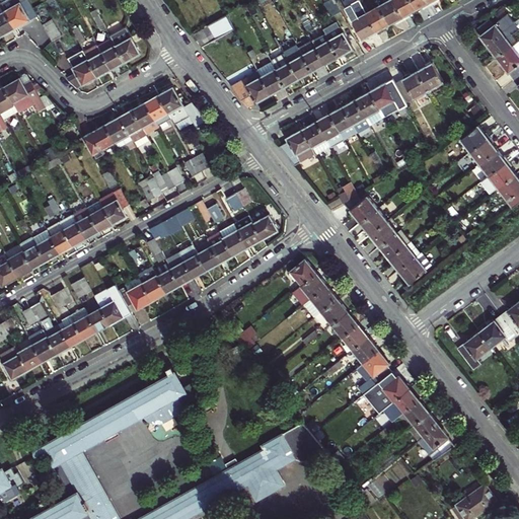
[(29,0),(5,0),(1,2),(15,28),(26,21),(39,15),(29,0)]
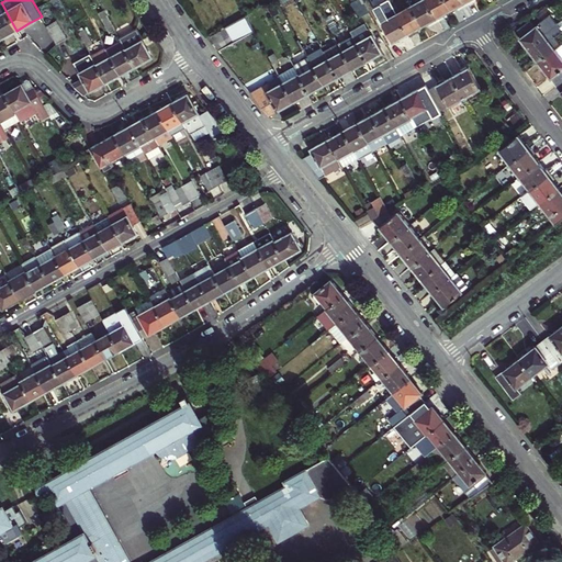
[(367,12),(359,0),(352,0),(348,2),(357,18),(367,12)]
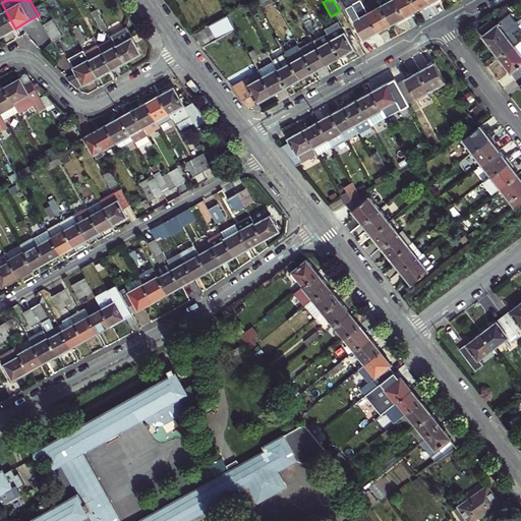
[(383,12),(391,26),(396,23),(398,25),(401,23),(406,21),(396,4),(394,0),(384,0),(385,2),(379,5),(383,12)]
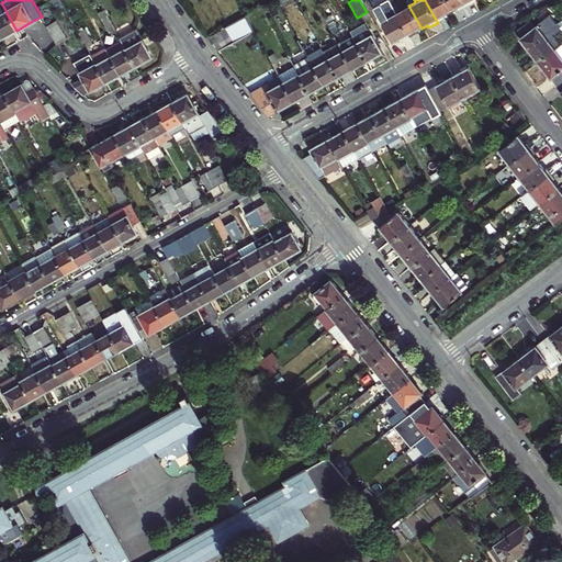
[(450,12),(449,10),(442,0),(425,0),(427,4),(438,23),(441,21),(447,19),(445,15),(450,12)]
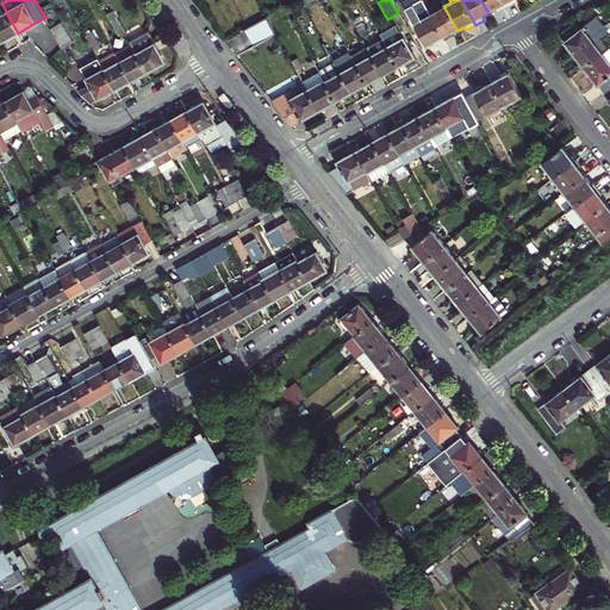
[(480,0),(487,11),(493,7),(496,12),(499,10),(504,7),(499,0),(480,0)]
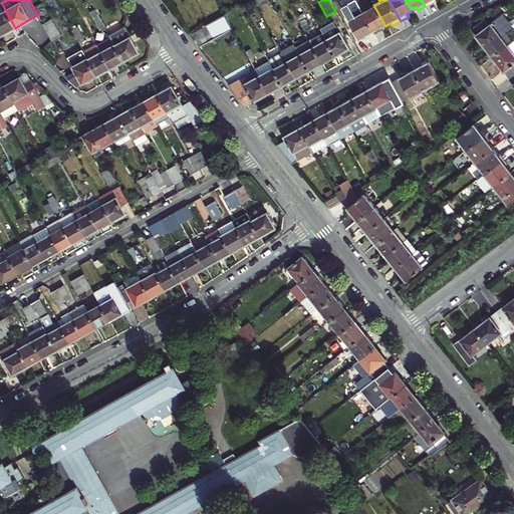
[(15,28),(1,2),(0,2),(0,33),(1,35),(8,31),(15,28)]
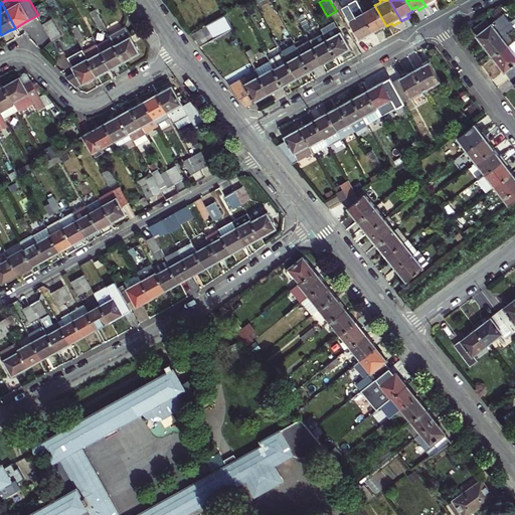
[(344,14),(347,20),(354,16),(352,13),(359,10),(356,4),(348,7),(350,11),(344,14)]
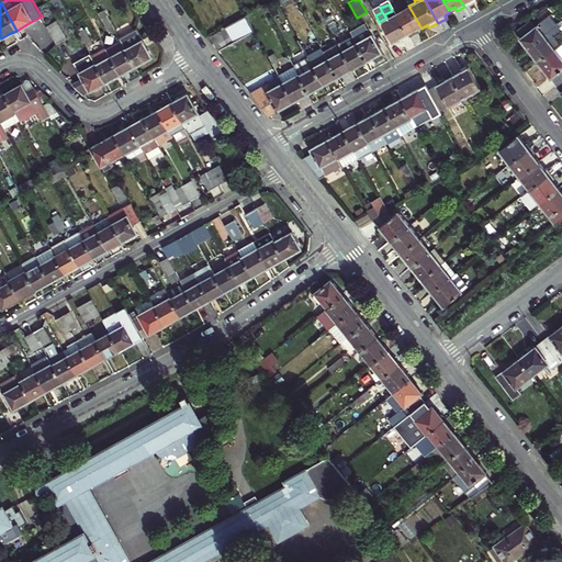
[(415,32),(422,29),(413,13),(408,6),(403,9),(401,6),(392,11),(407,40),(412,36),(417,34),(415,32)]
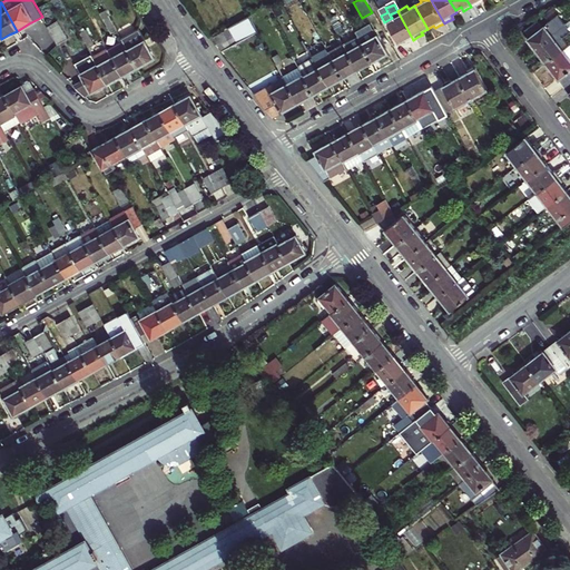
[(558,10),(554,6),(546,12),(549,17),(558,10)]
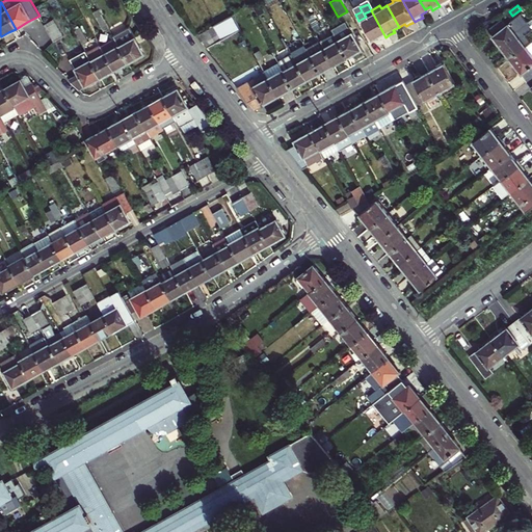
[(108,28),(98,9),(92,12),(103,31),(108,28)]
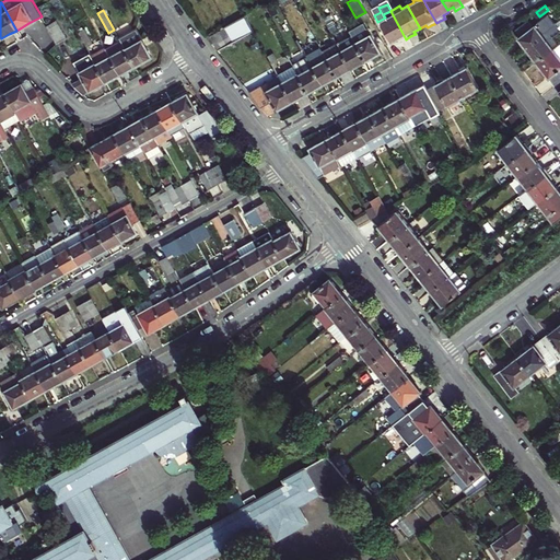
[(406,39),(391,11),(383,14),(385,18),(377,22),(391,45),(396,42),(397,44),(401,42),(406,39)]
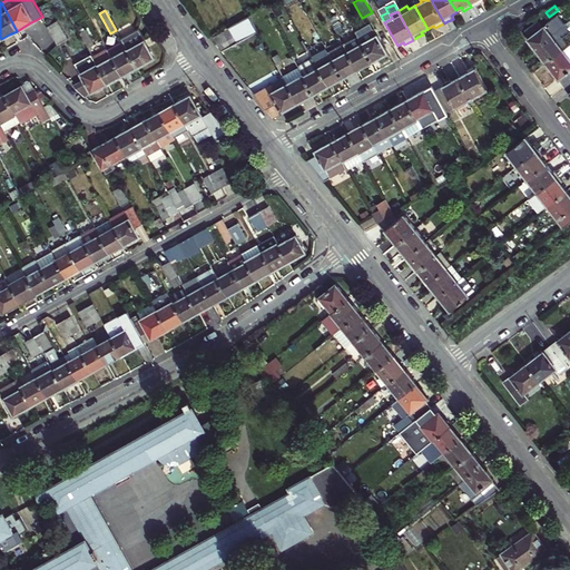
[(539,51),(547,62),(569,46),(569,45),(569,42),(564,36),(569,31),(569,20),(567,22),(559,13),(548,22),(549,22),(544,26),(539,20),(527,30),(531,36),(529,38),(539,51)]
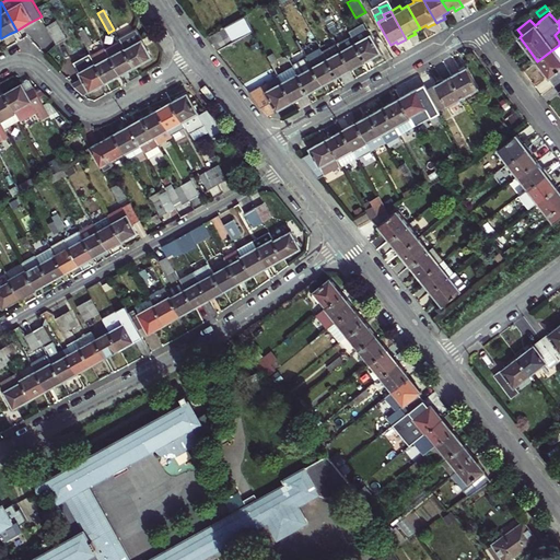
[(231,36),(218,44),(221,51),(255,33),(245,16),(225,27),(226,28),(231,36)]
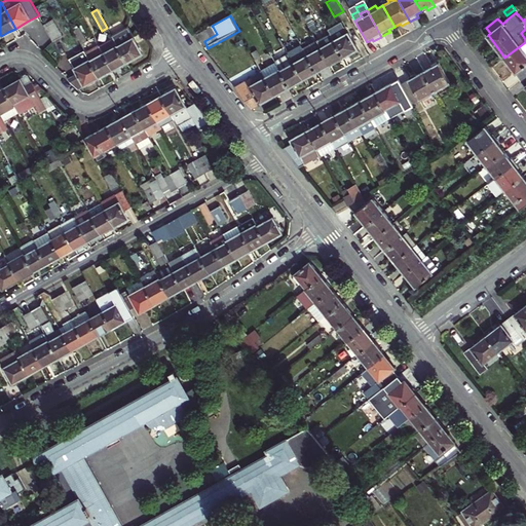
[(310,16),(304,20),(311,32),(316,29),(310,16)]
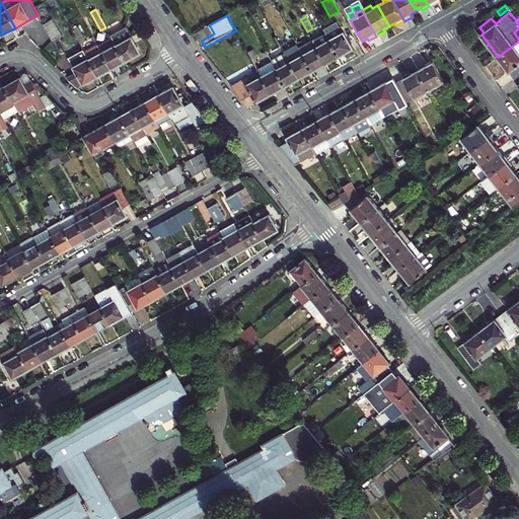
[(335,20),(321,27),(323,31),(329,42),(343,33),(339,25),(338,25),(335,20)]
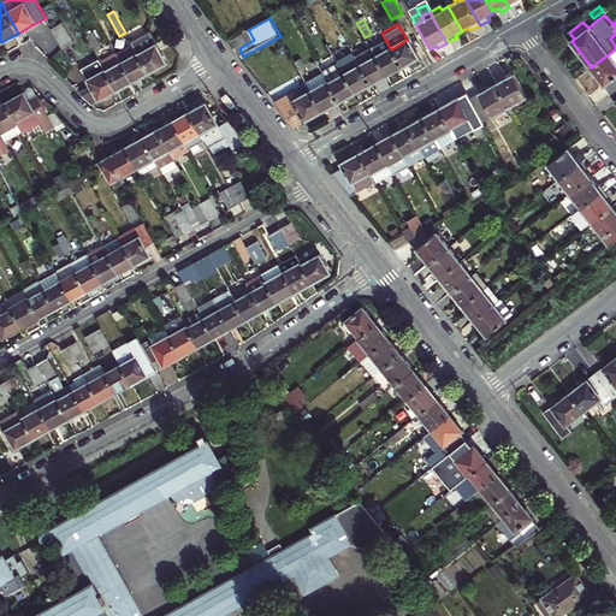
[(65,27),(54,31),(63,47),(73,42),(65,27)]
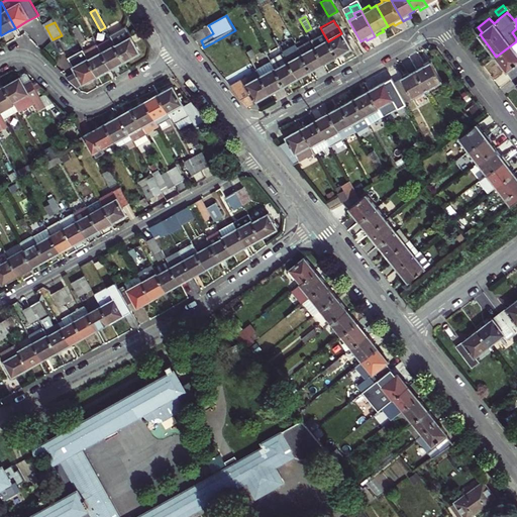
[(109,34),(111,38),(124,61),(131,57),(139,52),(125,26),(109,34)]
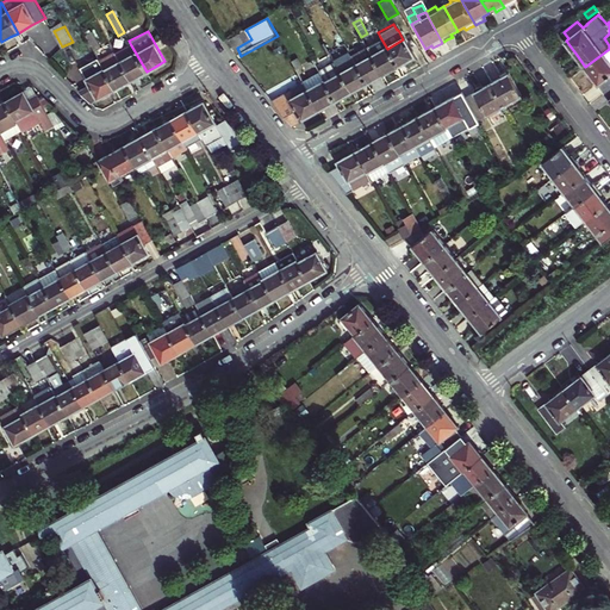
[(251,39),(247,31),(232,39),(237,48),(251,39)]
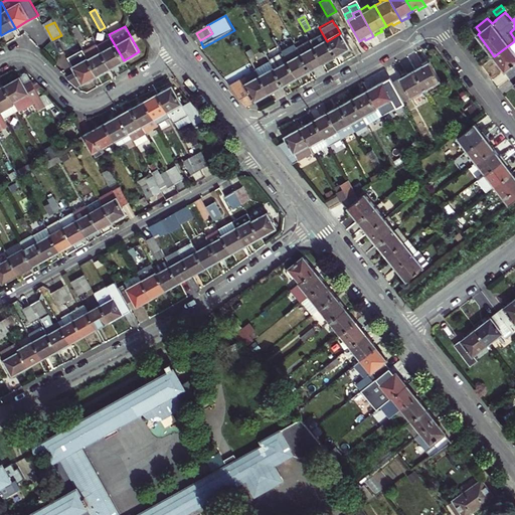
[(77,27),(71,30),(79,43),(84,40),(77,27)]
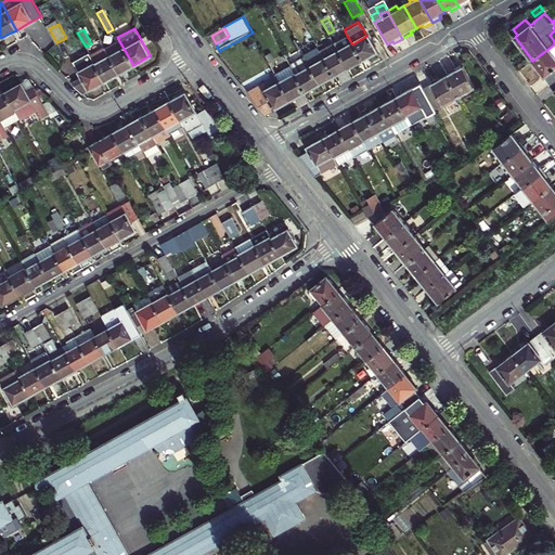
[(333,41),(338,52),(352,44),(346,34),(333,41)]
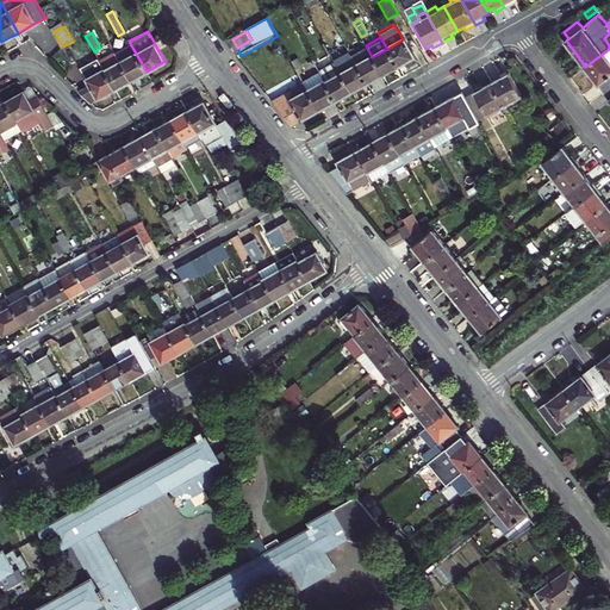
[(409,49),(403,39),(387,49),(397,68),(405,63),(414,58),(409,49)]
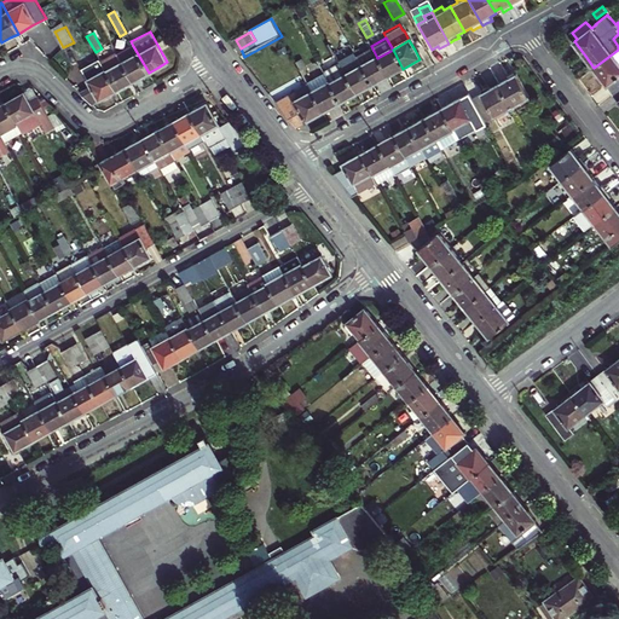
[(133,46),(117,56),(132,81),(133,81),(139,77),(144,75),(149,73),(133,46)]
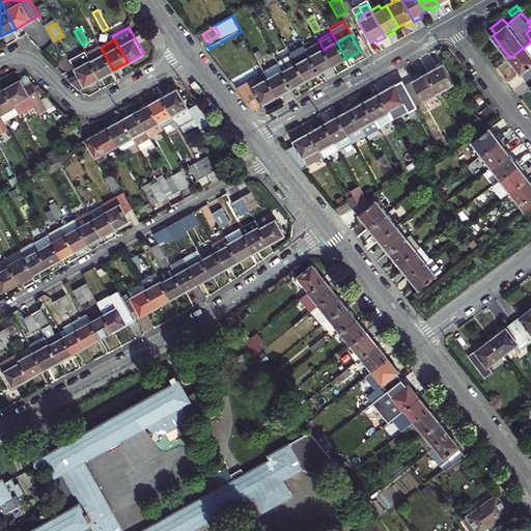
[(304,48),(309,57),(324,50),(318,39),(304,48)]
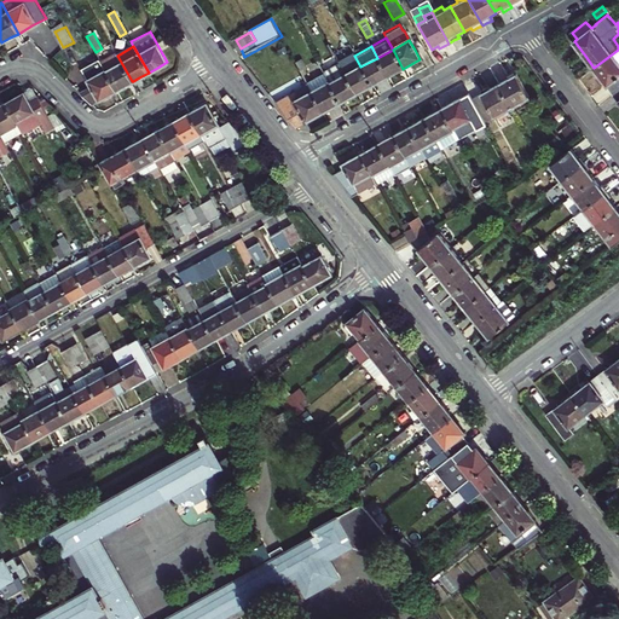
[(403,69),(393,50),(377,58),(388,77),(395,73),(403,69)]
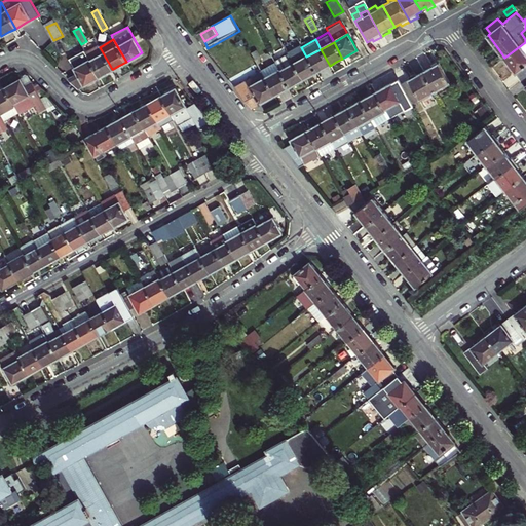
[(513,69),(522,79),(525,76),(525,42),(504,58),(513,69)]
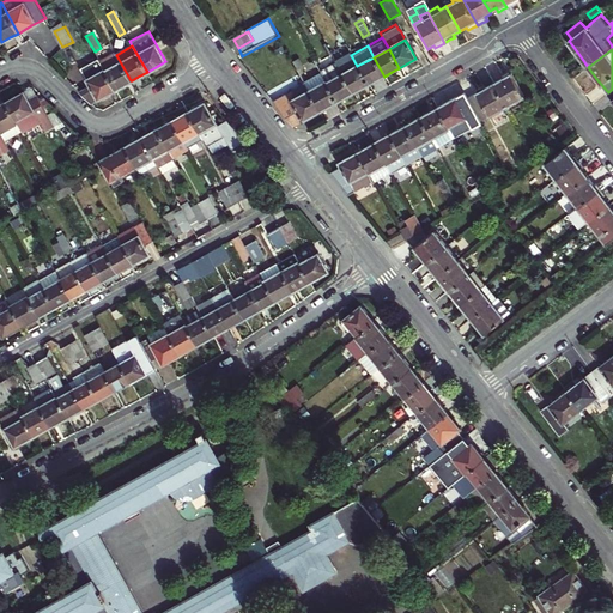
[(131,80),(116,55),(116,53),(99,61),(115,90),(123,85),(131,80)]
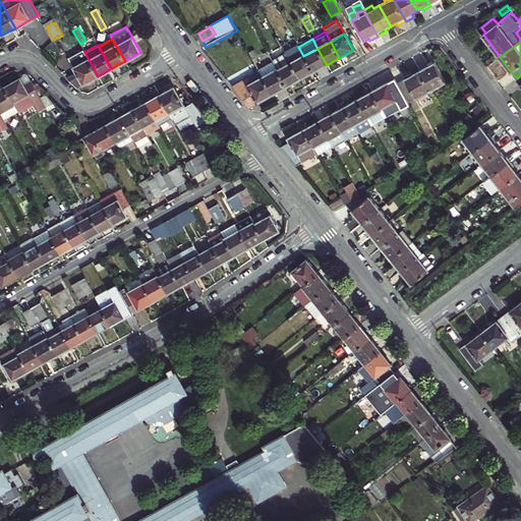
[(247,48),(253,61),(261,57),(253,45),(247,48)]
